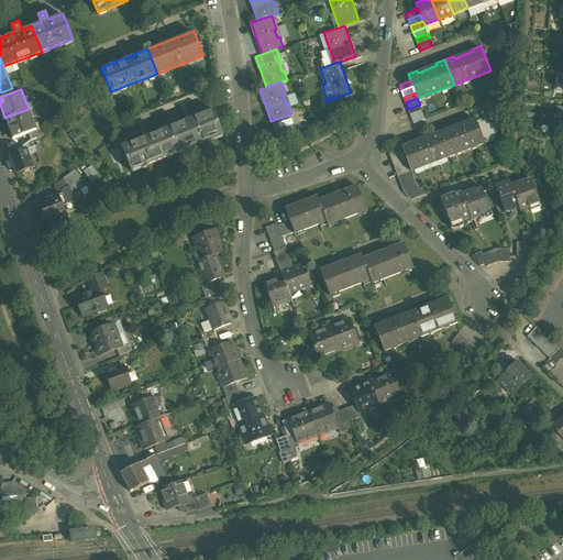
[(420,105),(408,109),(410,116),(422,111),(420,105)]
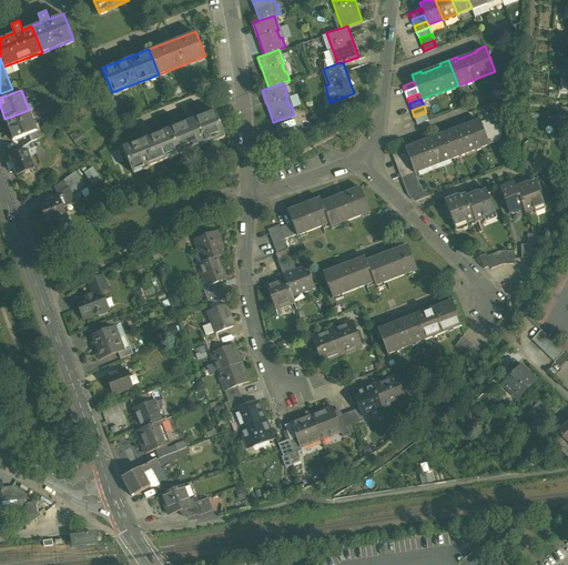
[(215,109),(169,128),(179,152),(225,133),(215,109)]
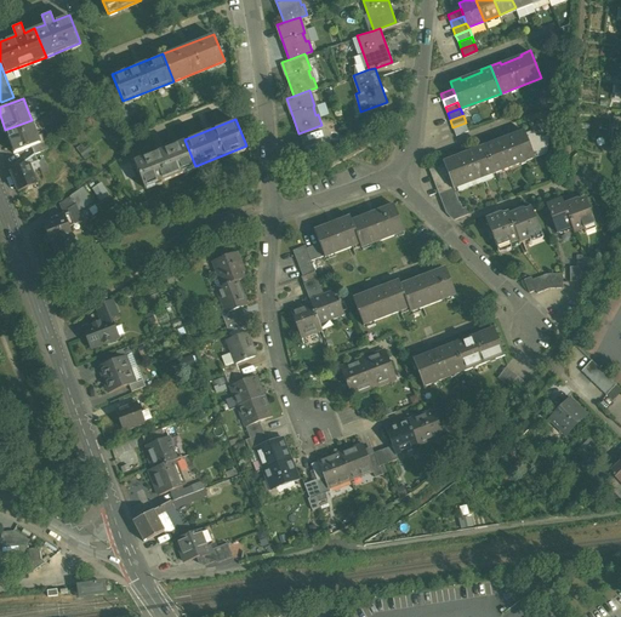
[(32,120),(5,130),(13,152),(33,144),(40,141),(32,120)]
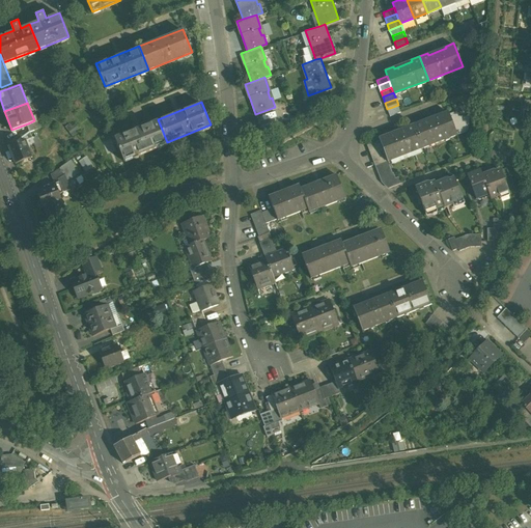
[(398,105),(387,109),(390,114),(400,110),(398,105)]
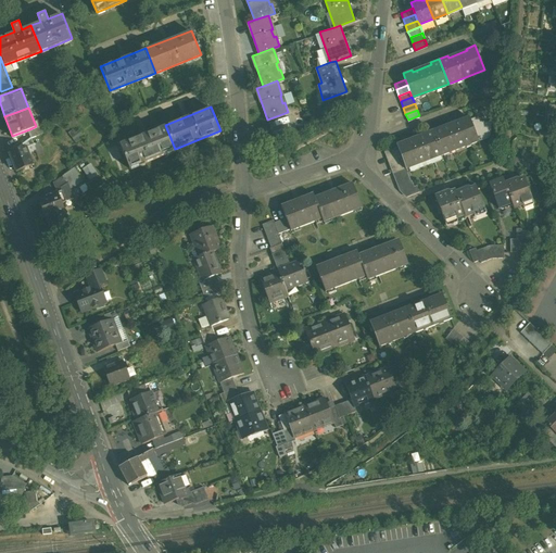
[(469,115),(459,118),(460,121),(442,127),(441,126),(432,129),(442,153),(490,135),(491,121),(480,120),(480,116),(474,116),(469,117),(469,115)]
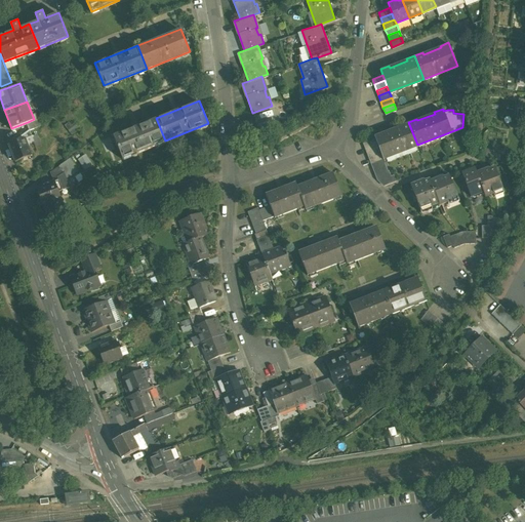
[(28,122),(30,128),(41,124),(38,117),(34,119),(28,122)]
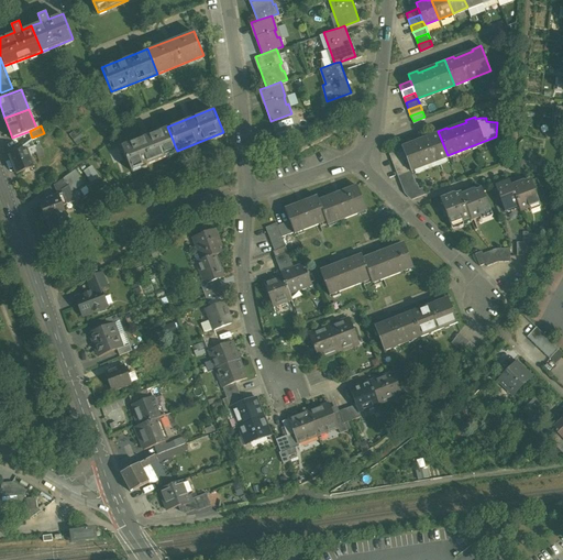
[(167,127),(121,145),(131,169),(177,151),(167,127)]
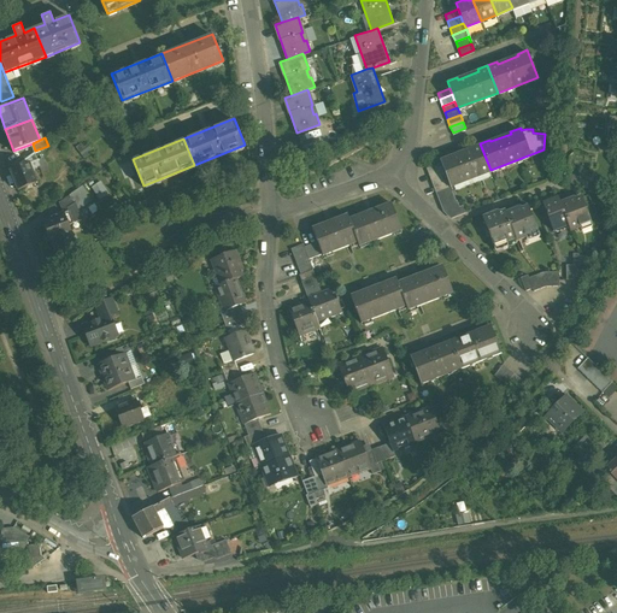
[(480,143),(470,147),(471,149),(451,157),(451,154),(440,159),(451,186),(491,170),(480,143)]
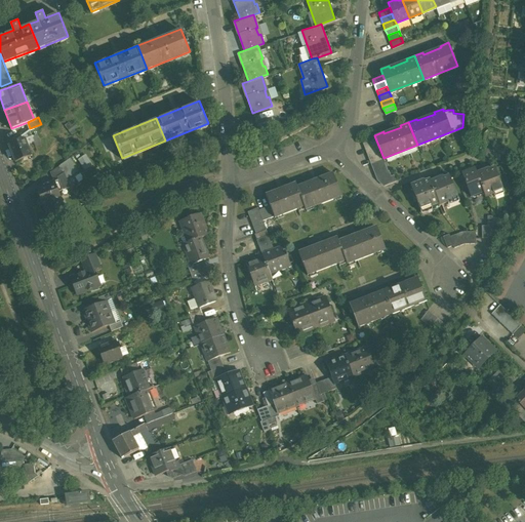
[(16,137),(17,141),(9,144),(15,160),(32,154),(27,142),(34,139),(32,134),(30,128),(16,137)]
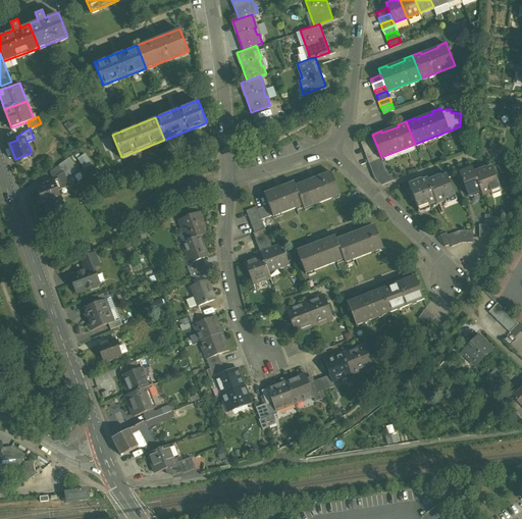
[(372,135),(361,139),(369,161),(381,157),(372,135)]
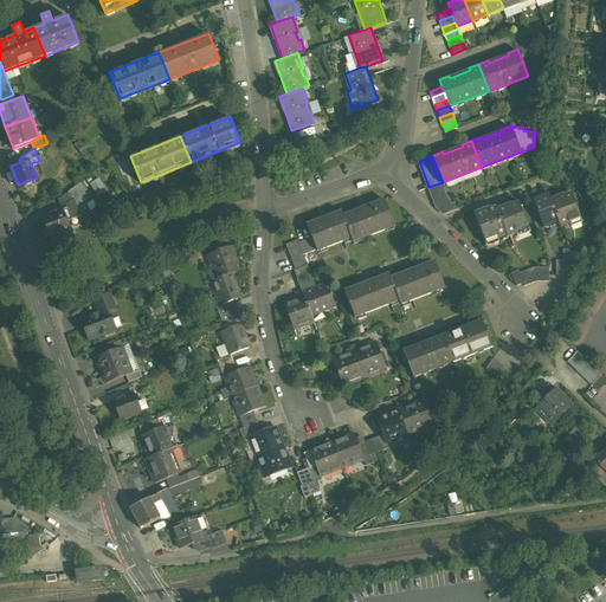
[(91,179),(95,189),(103,187),(98,176),(91,179)]
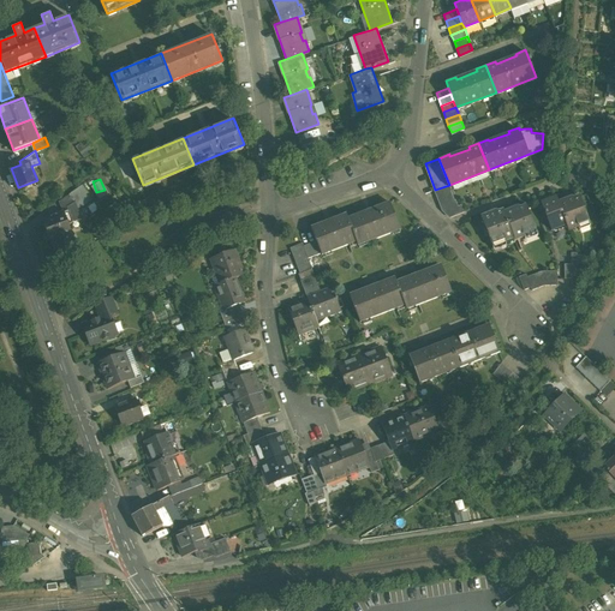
[(78,207),(93,197),(83,183),(71,191),(77,199),(78,207)]
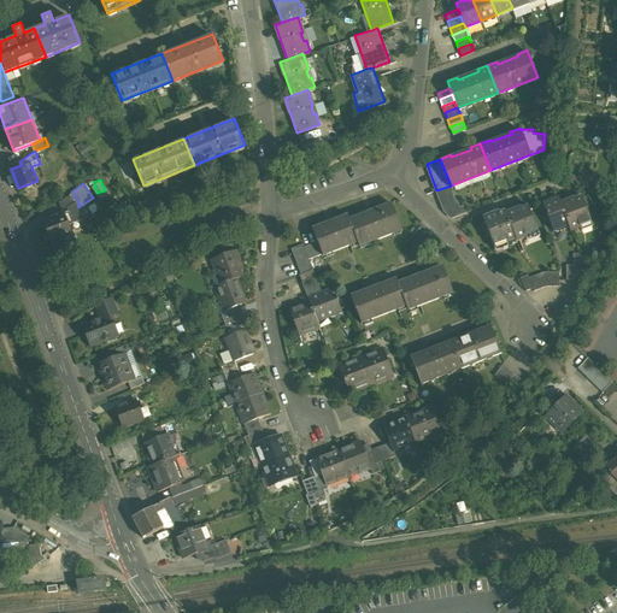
[(451,186),(436,190),(442,204),(456,199),(451,186)]
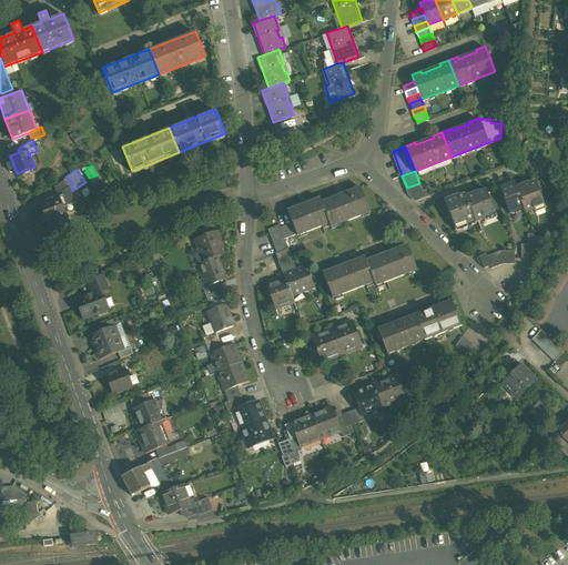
[(66,177),(54,184),(58,193),(71,184),(66,177)]
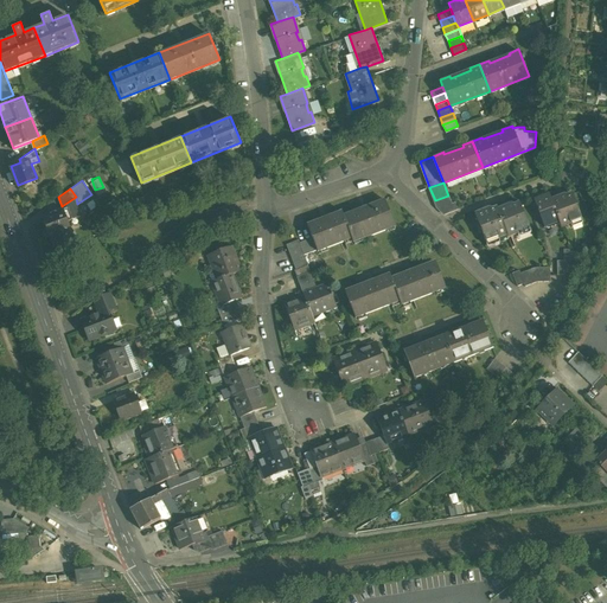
[(550,198),(558,219),(561,225),(581,217),(572,192),(564,194),(564,193),(550,198)]
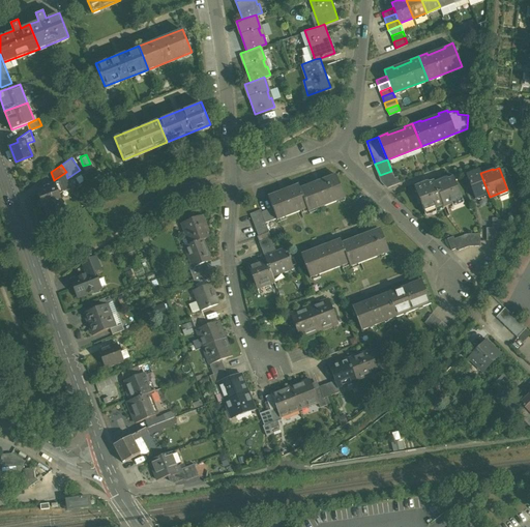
[(488,192),(480,173),(478,169),(466,173),(475,197),(488,192)]
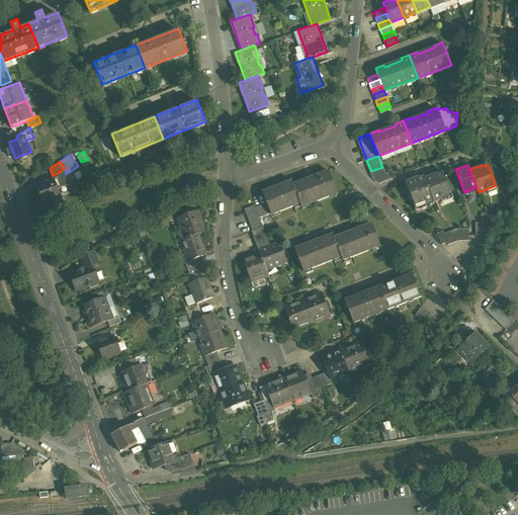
[(382,167),(371,171),(371,172),(372,172),(374,177),(376,176),(376,175),(385,172),(383,166),(382,167)]
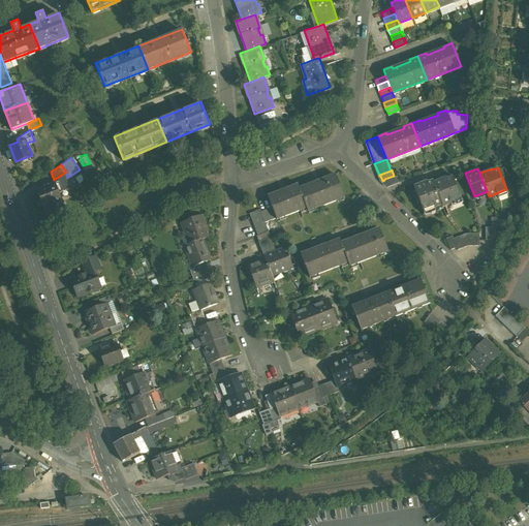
[(66,172),(54,180),(55,182),(59,180),(63,190),(69,187),(67,178),(66,172)]
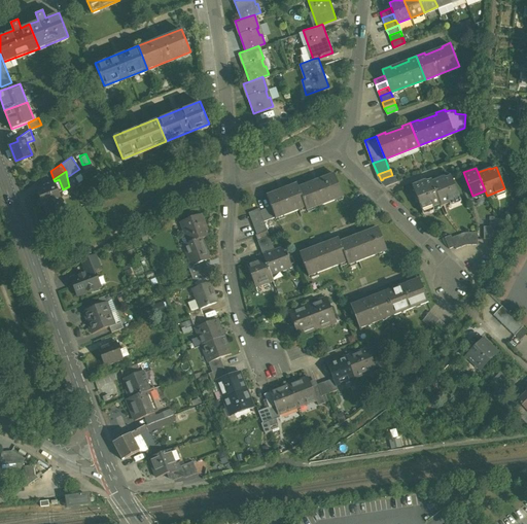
[(334,172),(299,185),(306,205),(308,208),(343,195),(334,172)]
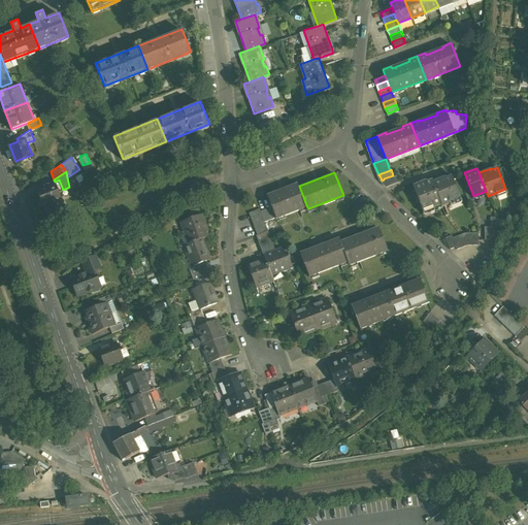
[(393,175),(384,178),(384,179),(387,185),(398,181),(396,174),(393,175)]
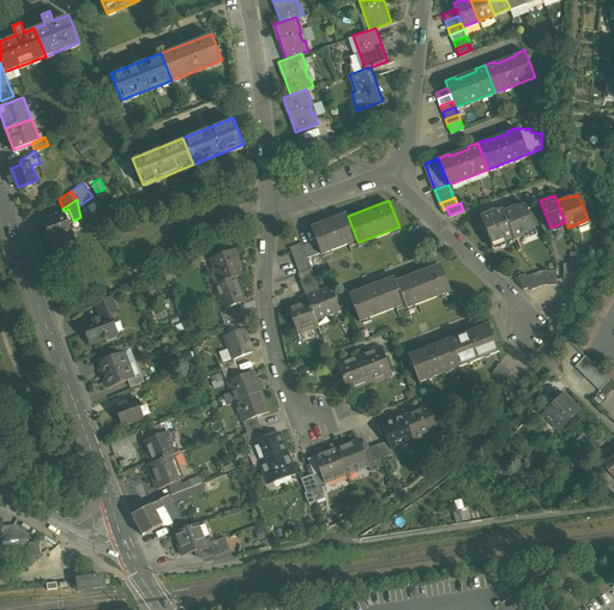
[(518,206),(517,204),(503,210),(513,235),(515,237),(535,229),(525,204),(518,206)]
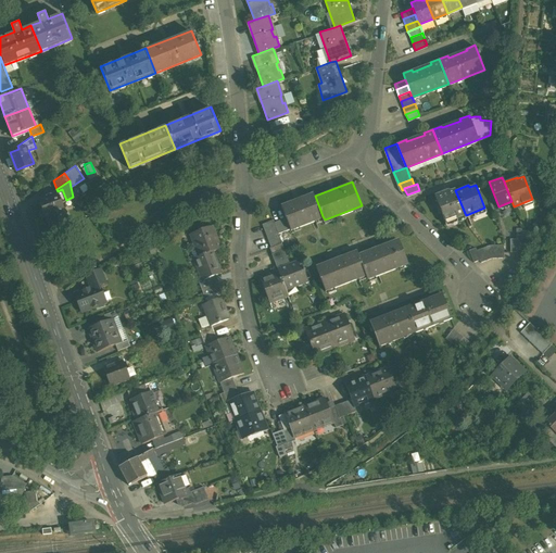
[(455,190),(455,188),(449,190),(449,189),(434,195),(439,204),(437,205),(439,212),(441,211),(445,221),(465,213),(455,190)]
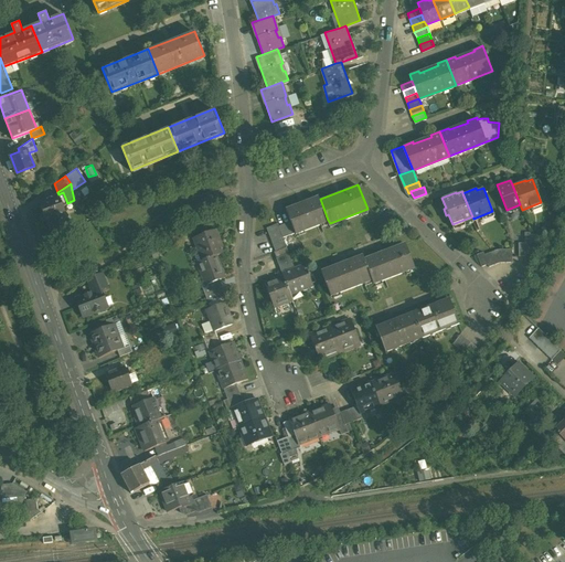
[(46,220),(52,235),(63,231),(62,229),(71,225),(63,204),(67,203),(63,192),(59,194),(40,201),(43,211),(41,213),(40,215),(41,218),(42,219),(43,220),(45,220),(46,220)]
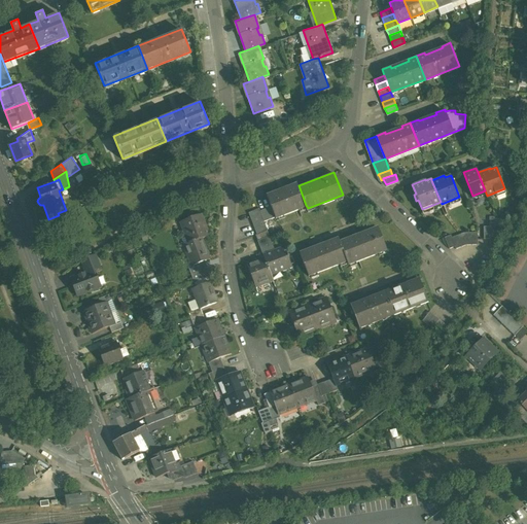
[(296,181),(267,194),(271,205),(275,215),(276,216),(306,205),(299,185),(296,181)]
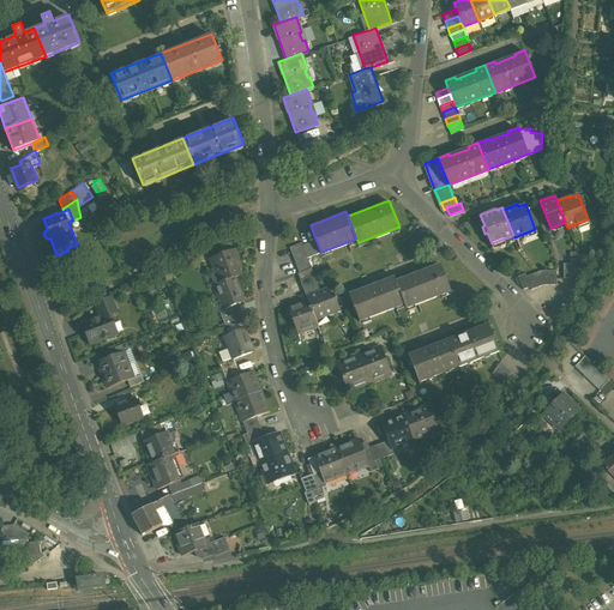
[(315,239),(304,243),(308,255),(320,251),(315,239)]
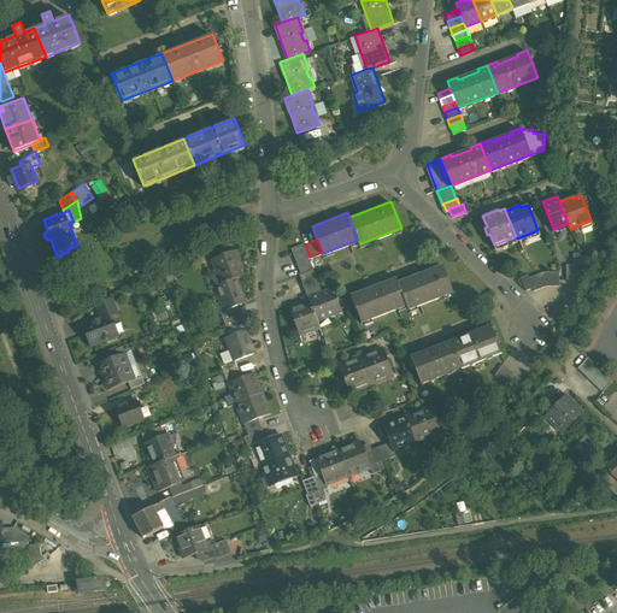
[(305,245),(304,242),(292,247),(301,272),(313,267),(310,257),(305,245)]
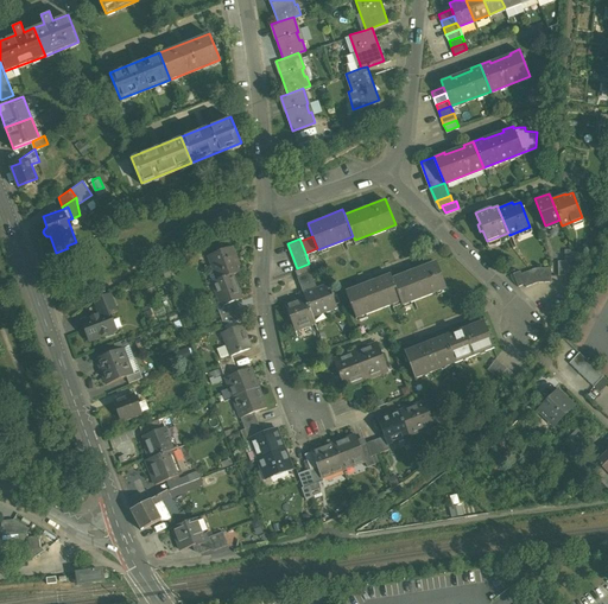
[(232,245),(210,253),(214,262),(211,264),(215,273),(217,272),(219,278),(233,272),(239,269),(236,265),(240,264),(232,245)]
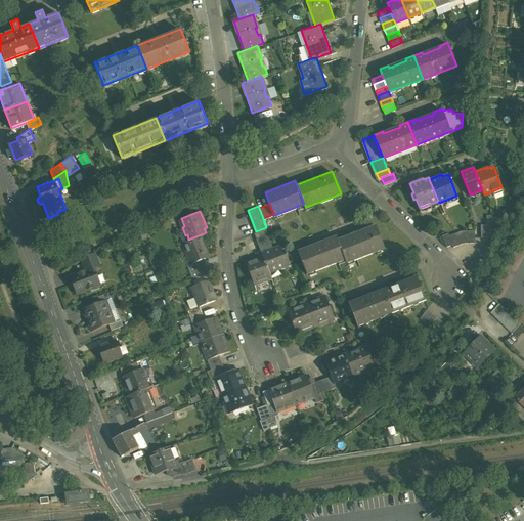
[(376,224),(338,239),(345,258),(347,261),(385,247),(376,224)]
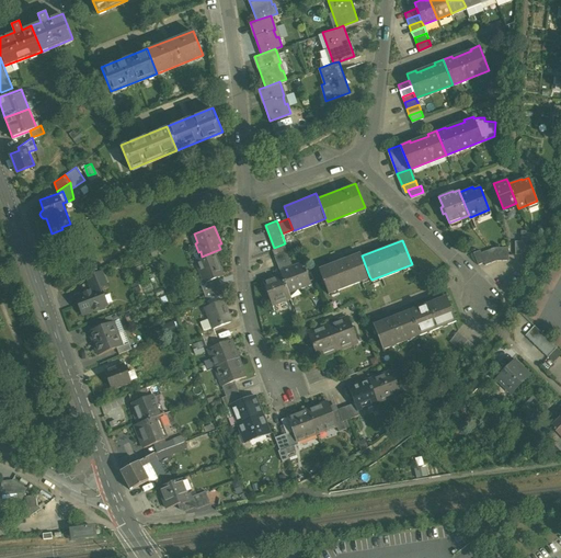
[(495,259),(493,246),(487,249),(491,261),(495,259)]
